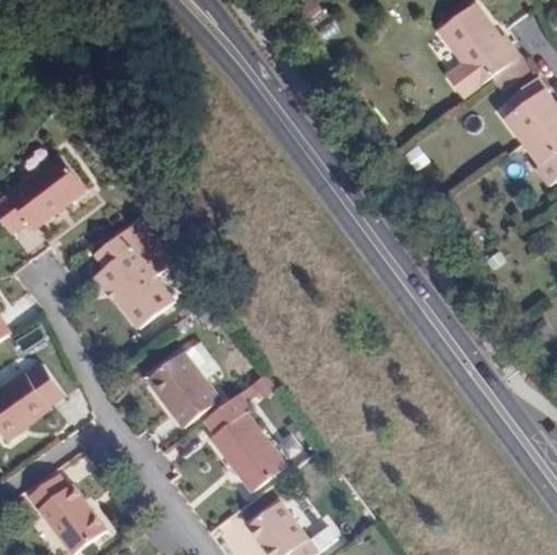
[(504,42),(498,34),(473,1),(435,28),(459,62),(443,73),(460,95),(519,52),(508,38),(504,42)]
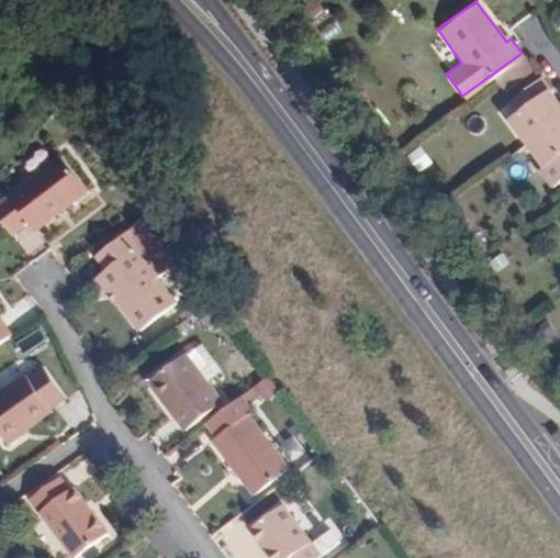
[(505,32),(501,34),(506,42),(511,38),(505,32)]
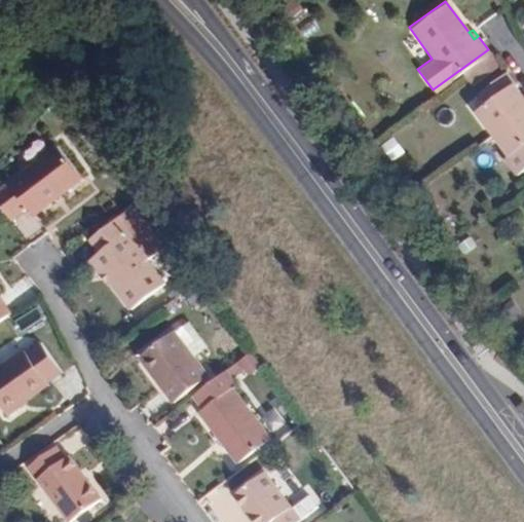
[(473,110),(490,134),(523,108),(523,98),(504,71),(476,91),(483,102),(473,110)]
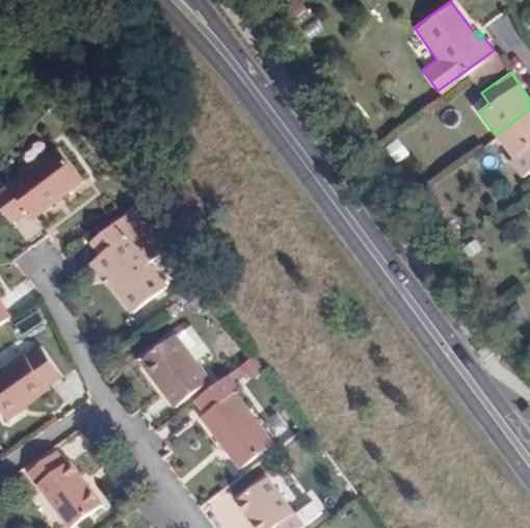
[(529,109),(496,135),(511,157),(524,149),(529,156),(529,109)]
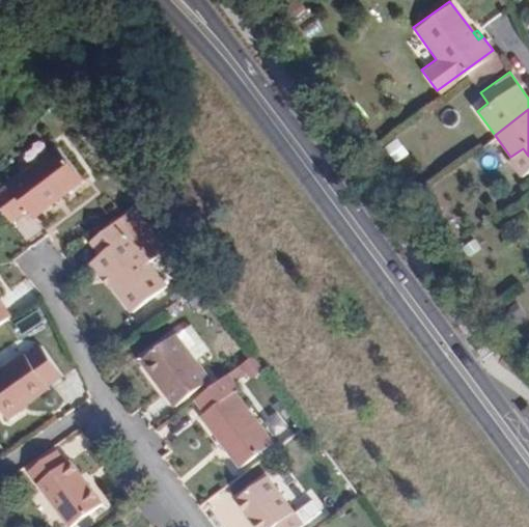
[(528,156),(523,148),(510,157),(519,167),(528,159),(528,156)]
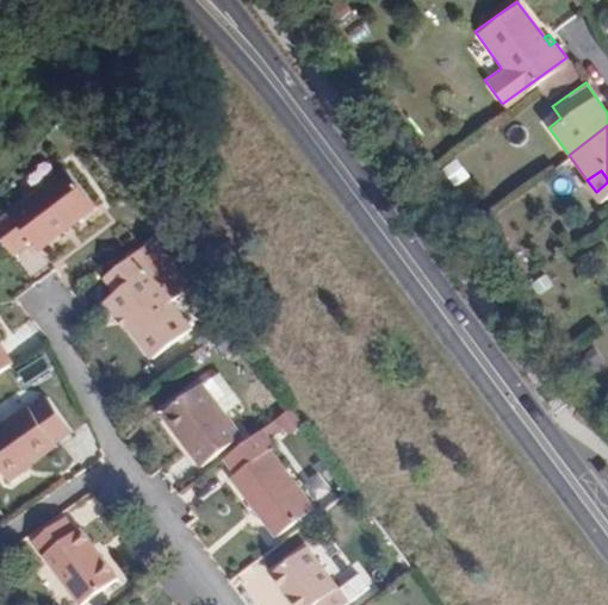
[(69,172),(0,220),(0,238),(12,255),(31,241),(38,250),(95,209),(69,172)]
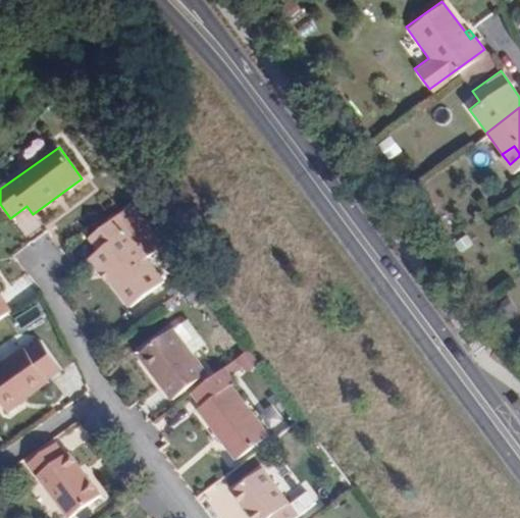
[(127,305),(159,282),(113,217),(89,236),(97,248),(90,254),(127,305)]
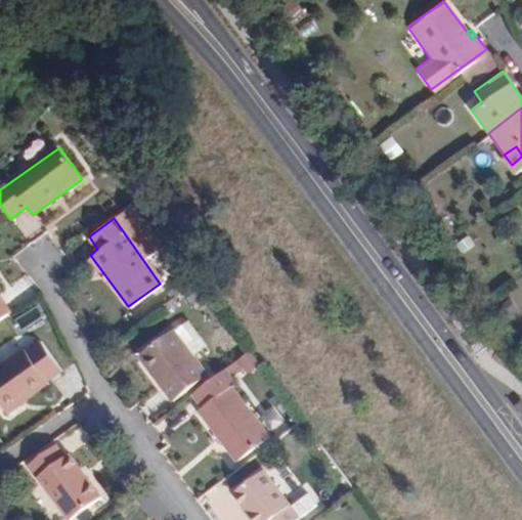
[(169,397),(204,373),(170,328),(136,352),(169,397)]
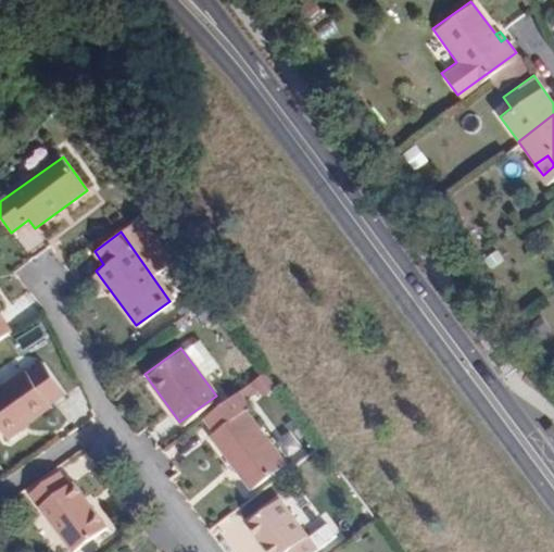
[(62,389),(75,379),(53,349),(40,358),(37,353),(0,380),(0,396),(20,424),(65,392),(62,389)]
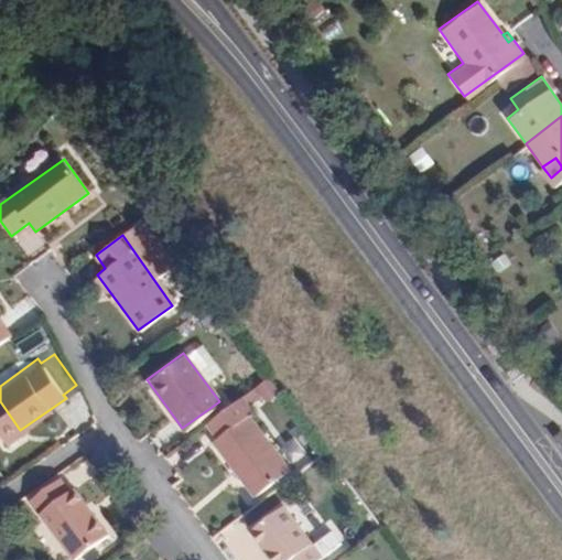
[(254,495),(289,469),(248,413),(214,440),(254,495)]
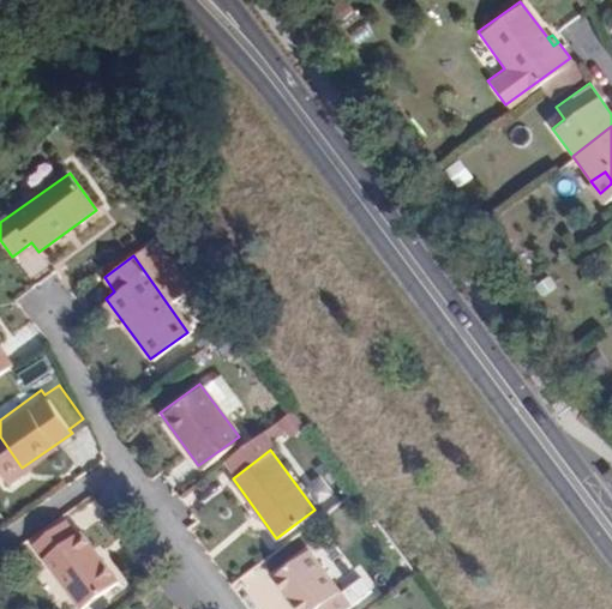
[(81,608),(117,580),(78,528),(72,532),(63,520),(31,543),(81,608)]
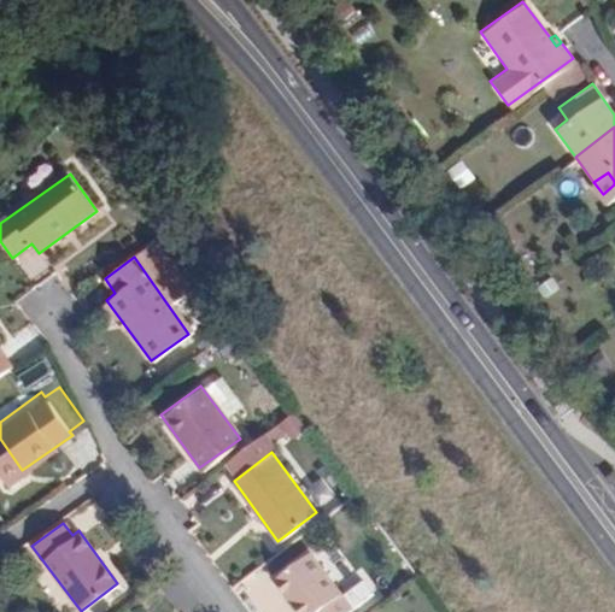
[(345,611),(351,608),(309,553),(276,578),(300,611),(345,611)]
